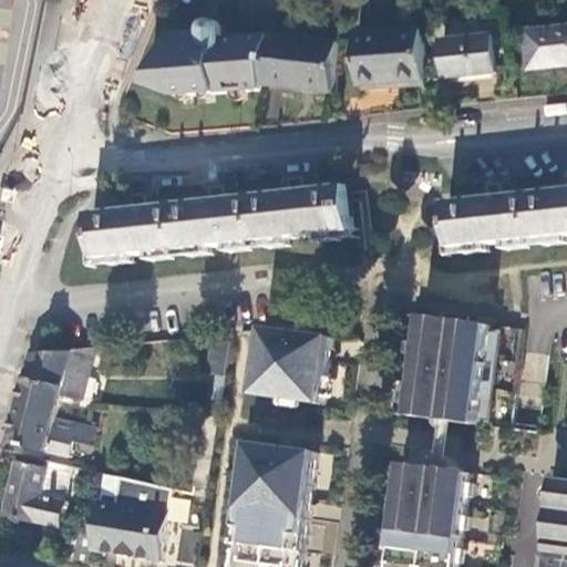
[(200,33),(171,34),(150,86),(179,99),(261,93),(263,86),(270,34),(224,35),(223,26),(217,22),(209,21),(204,26),(200,33)]
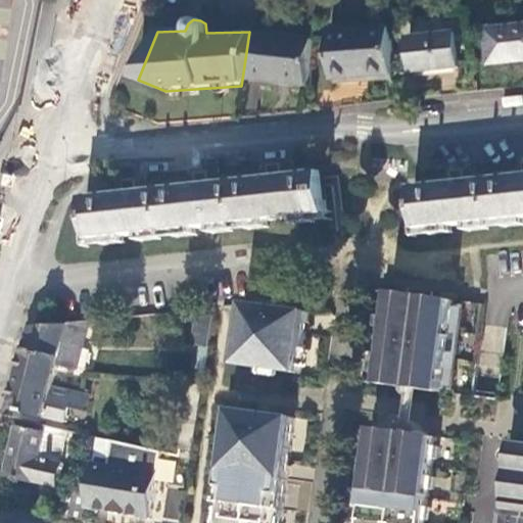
[(482,65),(522,60),(522,19),(477,26),(482,65)]
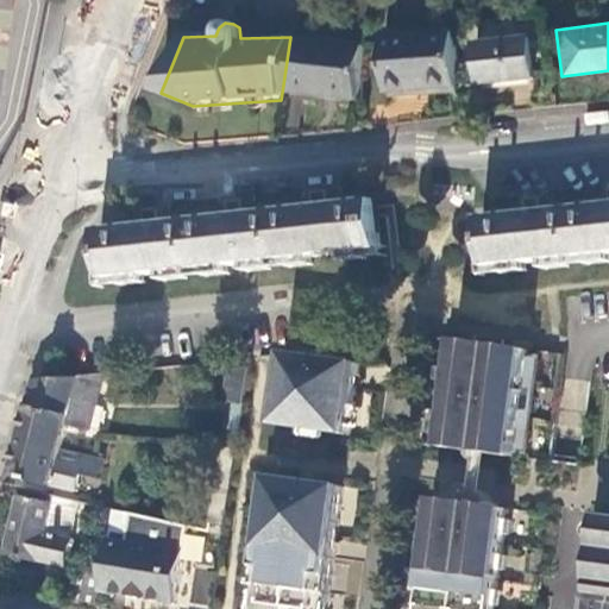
[(453,30),(384,37),(388,92),(458,85),(453,30)]
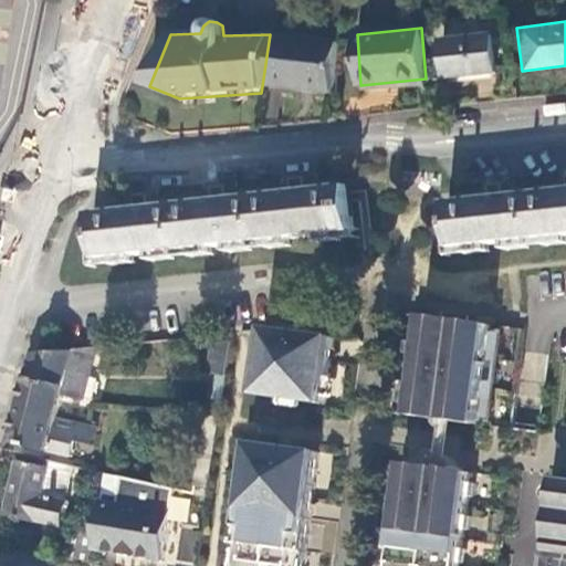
[(337,40),(270,34),(262,86),(331,93),(337,40)]
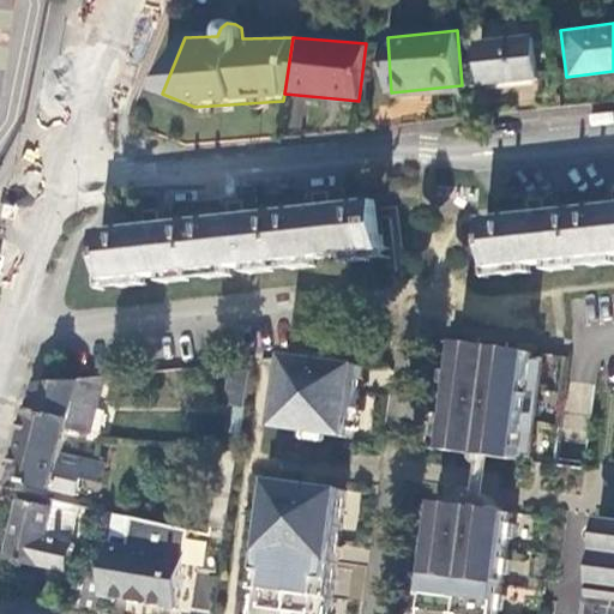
[(534,37),(480,42),(483,84),(537,79),(534,37)]
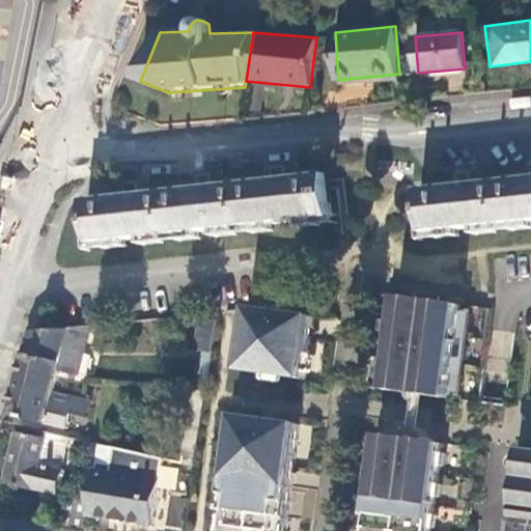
[(146,193),(87,200),(91,242),(330,215),(326,174),(267,180),(206,187),(146,193)]
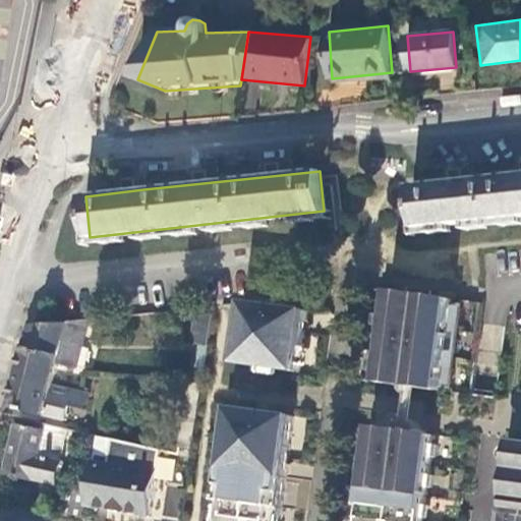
[(520,174),(470,180),(411,186),(416,227),(520,215),(520,174)]
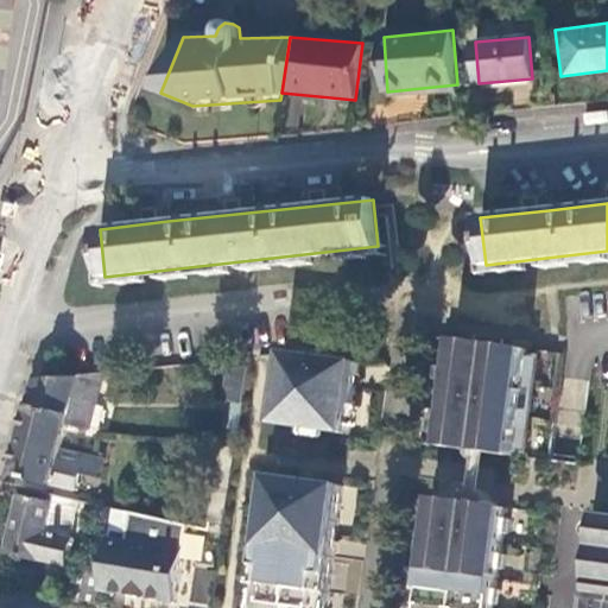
[(531,350),(458,341),(458,344),(454,344),(447,350),(445,363),(450,372),(449,379),(442,384),(439,398),(444,405),(443,413),(435,422),(434,434),(439,442),(444,442),(443,447),(514,457),(514,453),(523,453),(529,447),(531,431),(526,425),(527,418),(533,412),(537,398),(531,391),(533,380),(539,377),(542,362),(537,355),(531,354),(531,350)]
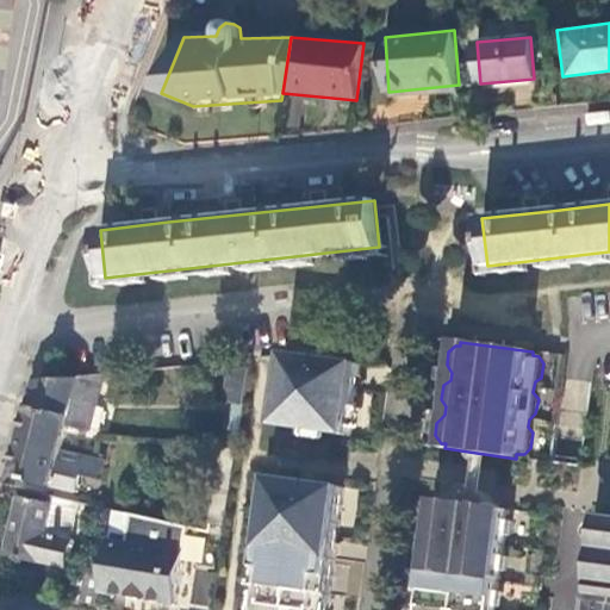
[(292,353),(281,425),(353,435),(361,379),(362,362),(292,353)]
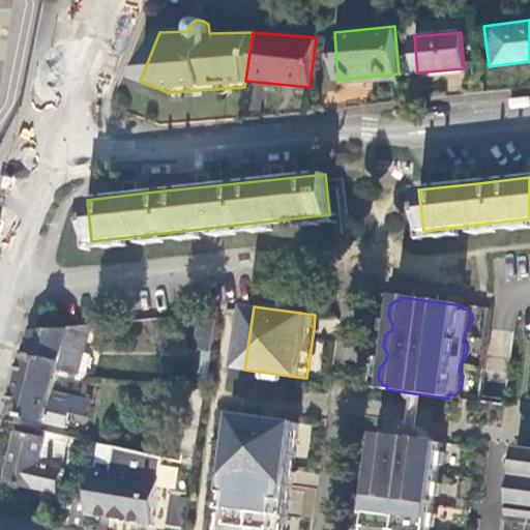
[(195,348),(212,350),(218,311),(200,313),(195,348)]
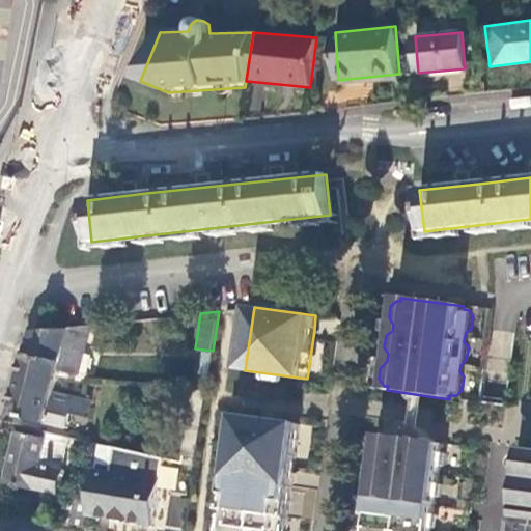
[(33,331),(19,385),(54,394),(60,370),(79,374),(91,325),(71,327),(70,331),(35,331),(33,331)]
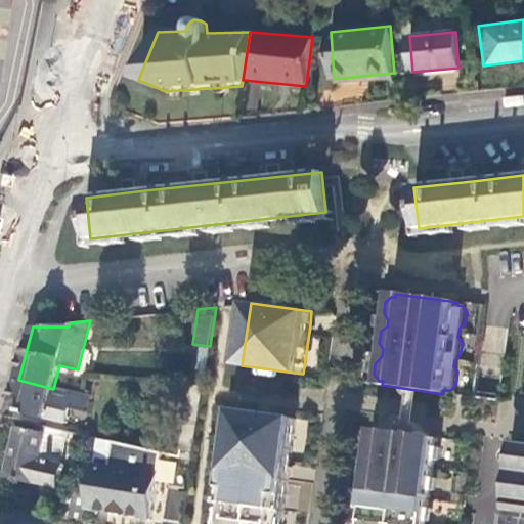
[(18,380),(11,409),(66,423),(72,400),(52,394),(53,389),(18,380)]
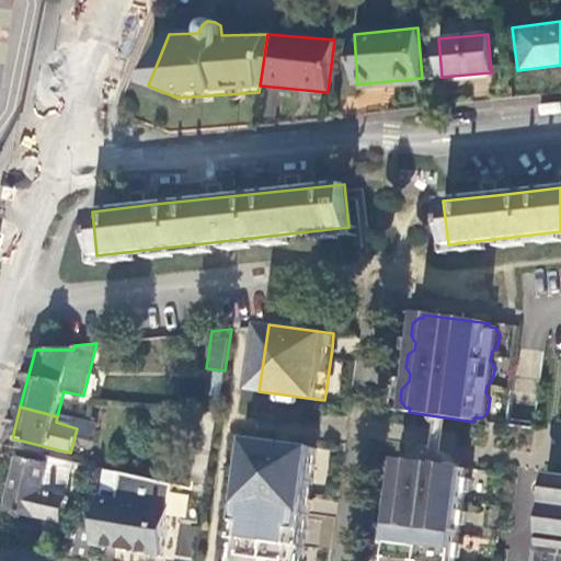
[(204,411),(192,480),(206,483),(218,413),(204,411)]
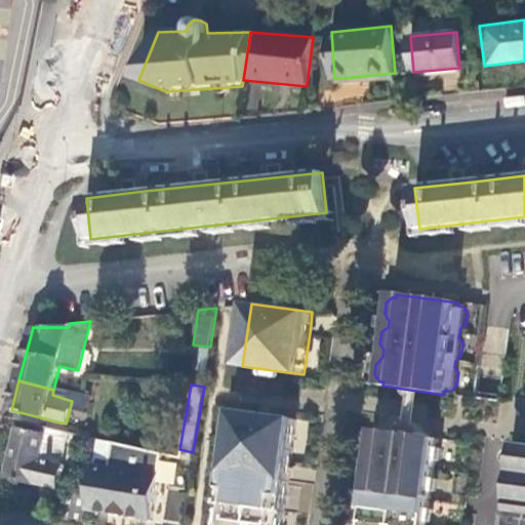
[(237,412),(219,524),(282,524),(291,470),(297,420),(237,412)]
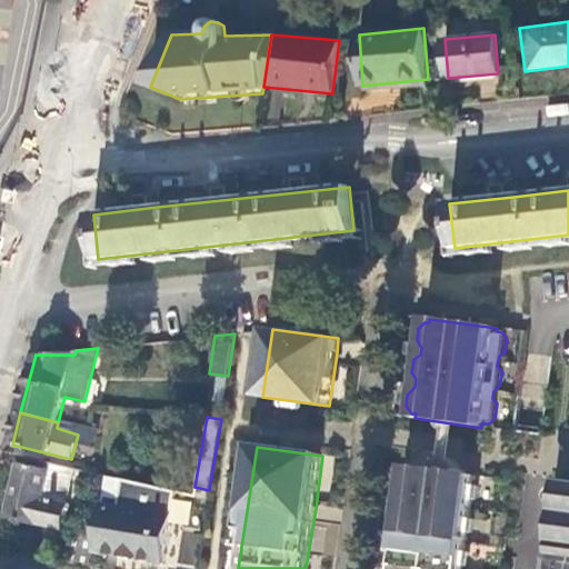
[(19,462),(6,517),(62,531),(69,503),(45,498),(51,470),(19,462)]
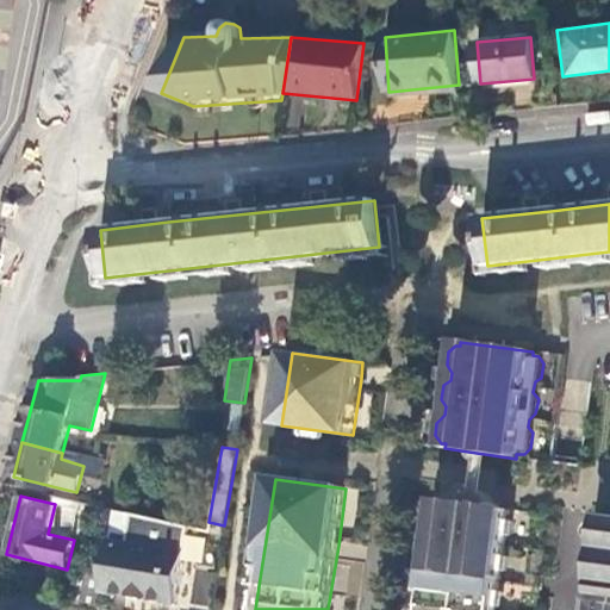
[(497,609),(498,607),(500,607),(502,595),(499,595),(502,571),(506,571),(508,559),(504,559),(508,535),(510,535),(511,522),(509,521),(510,510),(499,509),(500,505),(480,503),(479,506),(439,502),(437,511),(433,510),(431,523),(435,526),(433,547),(428,547),(427,559),(430,561),(428,582),(424,582),(422,596),(425,597),(423,609),(497,609)]
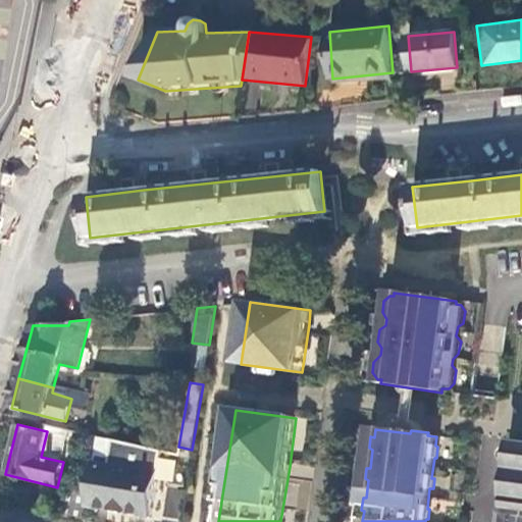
[(88,496),(87,506),(121,512),(153,517),(164,452),(98,437),(88,496)]
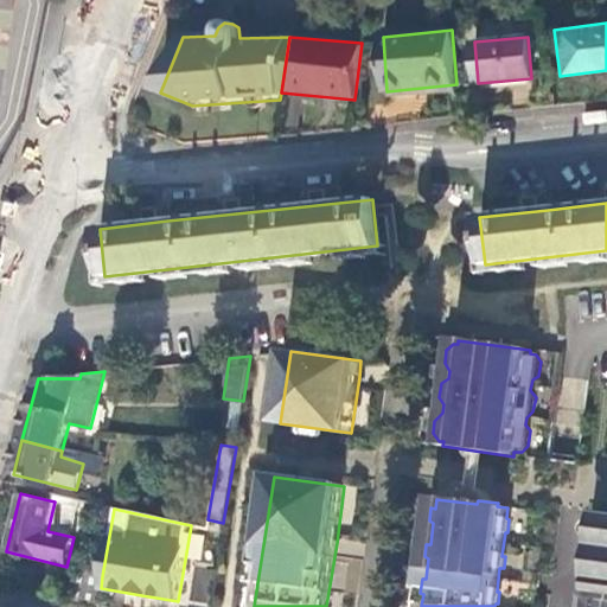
[(589,606),(606,606),(606,515),(602,515),(593,582),(595,583),(594,596),(590,598),(589,606)]
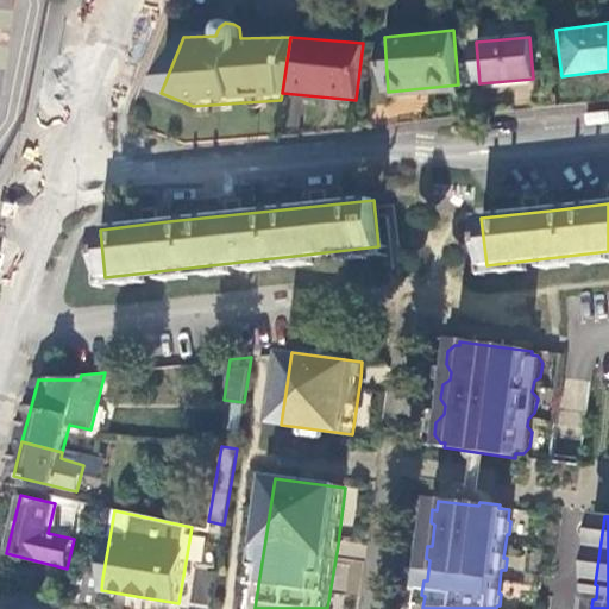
[(77,573),(73,590),(100,595),(101,590),(102,578),(77,573)]
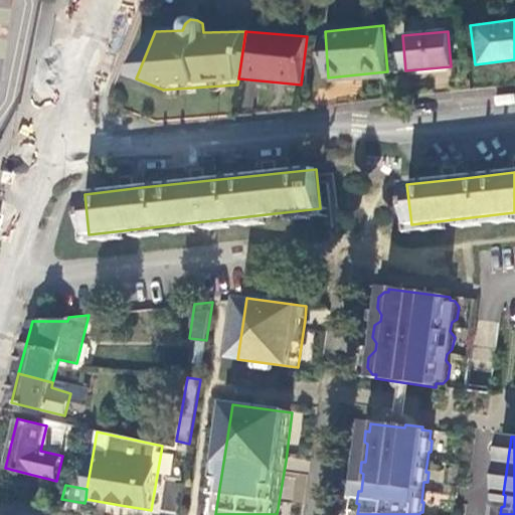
[(61,499),(59,510),(82,514),(84,503),(61,499)]
